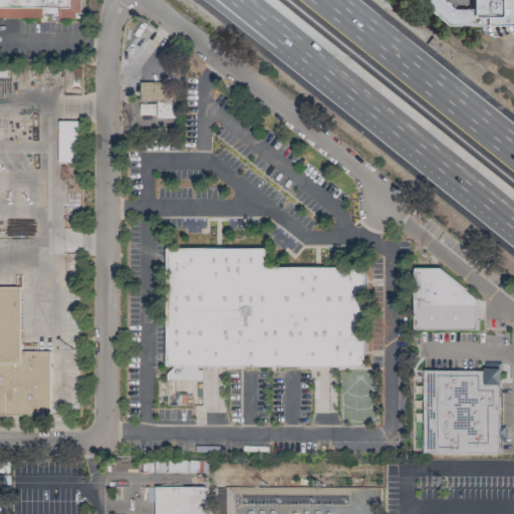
[(0,0),(83,0),(82,19),(0,17),(0,0)]
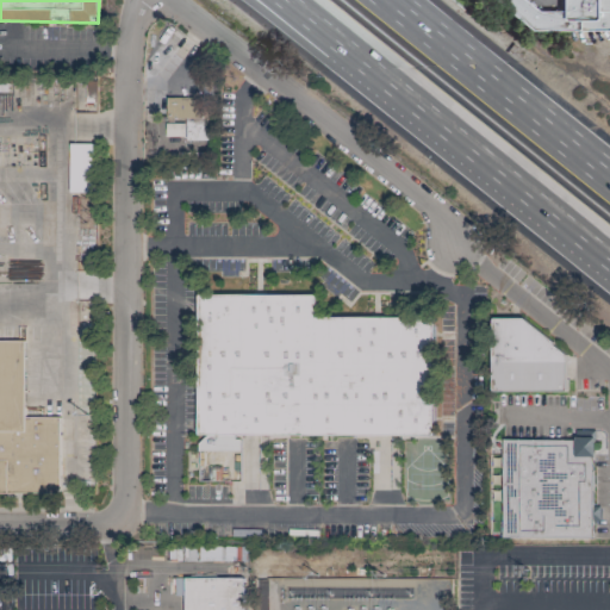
[(609,0),(561,0),(561,10),(537,7),(528,0),(495,0),(529,26),(609,29),(608,14),(609,14),(609,0)]
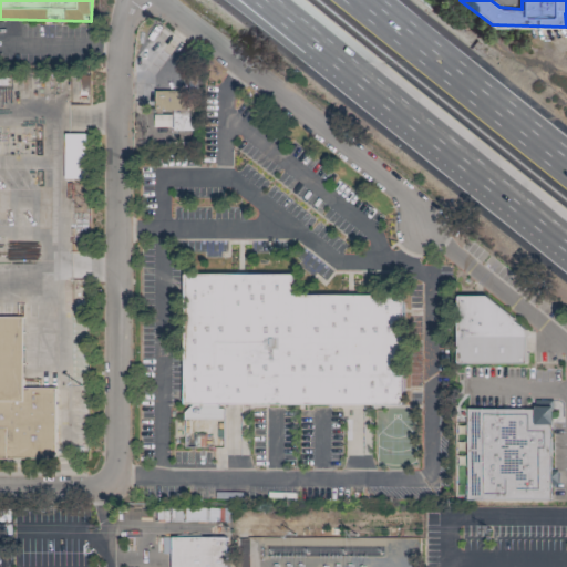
[(187,91),(155,91),(156,111),(187,110),(187,91)]
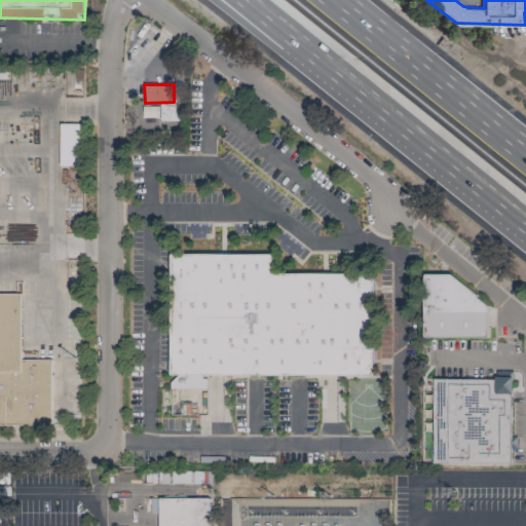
[(160,107),(144,106),(143,119),(181,120),(181,104),(160,103),(160,107)]
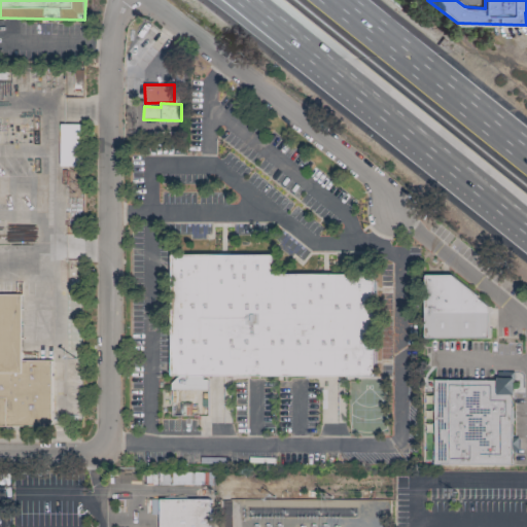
[(82,125),(62,125),(61,166),(81,167),(82,125)]
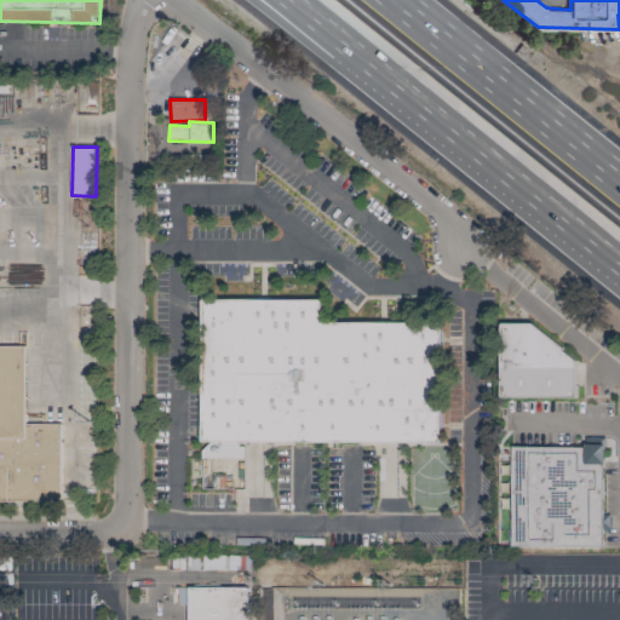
[(202,300),(322,299),(322,322),(440,321),(440,443),(202,443),(202,300)]
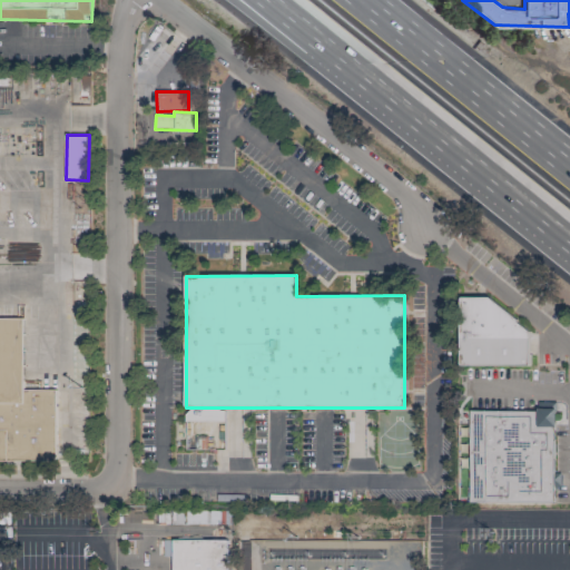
[(460,298),(489,296),(530,333),(529,366),(460,366),(460,298)]
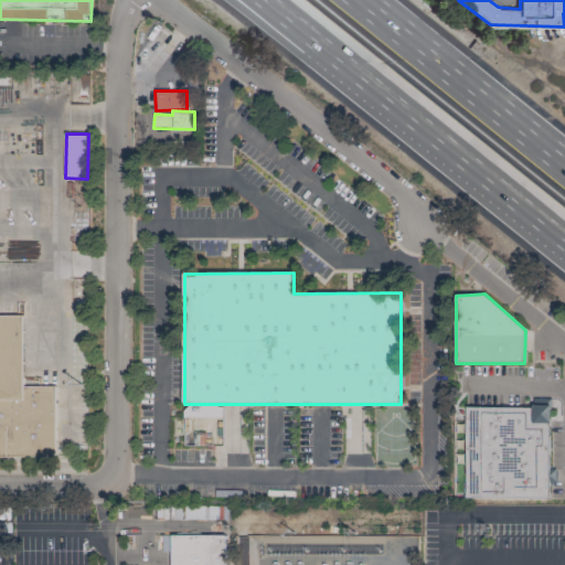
[(55,386),(23,386),(24,316),(0,316),(0,457),(55,457),(55,386)]
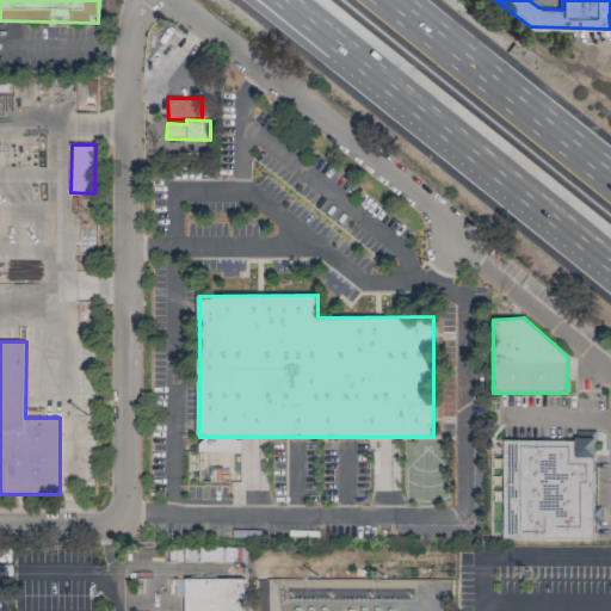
[(505,440),(568,443),(567,467),(581,467),(580,526),(547,525),(547,537),(503,536),(505,440)]
